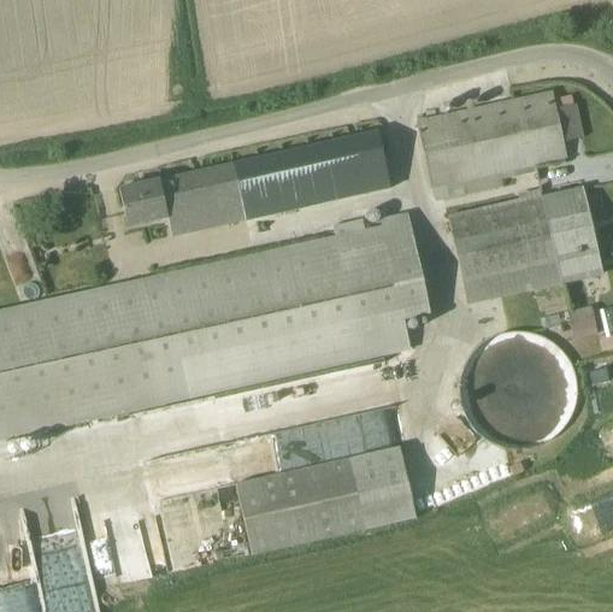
[(417,121),(435,199),(504,184),(516,181),(513,170),(567,157),(564,140),(584,135),(577,103),(556,106),(553,90),(417,121)]
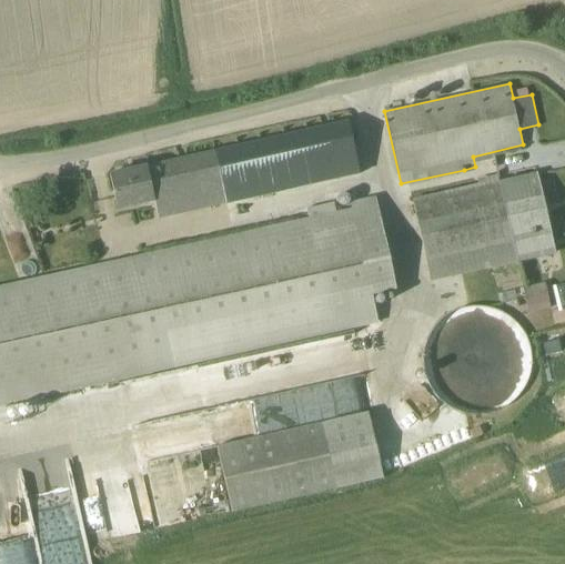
[(161,219),(357,173),(344,119),(111,173),(119,210),(158,201),(161,219)]
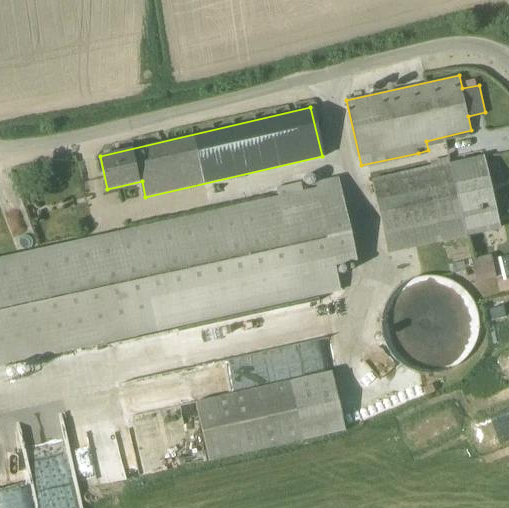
[(500,226),(484,155),(450,163),(466,234),(499,226),(500,226)]
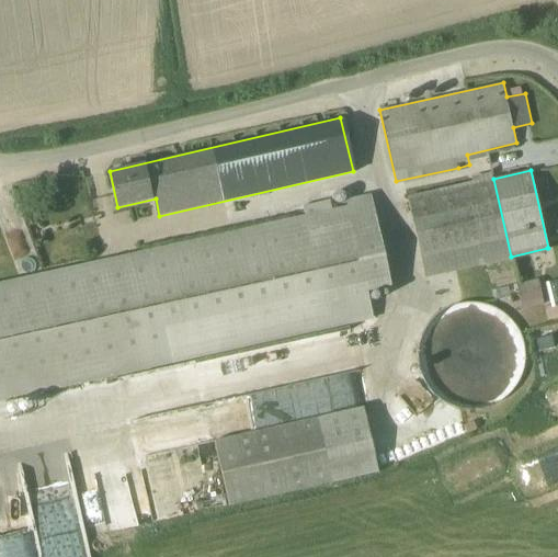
[(493,179),(491,171),(478,174),(479,178),(408,194),(426,275),(511,257),(493,179)]
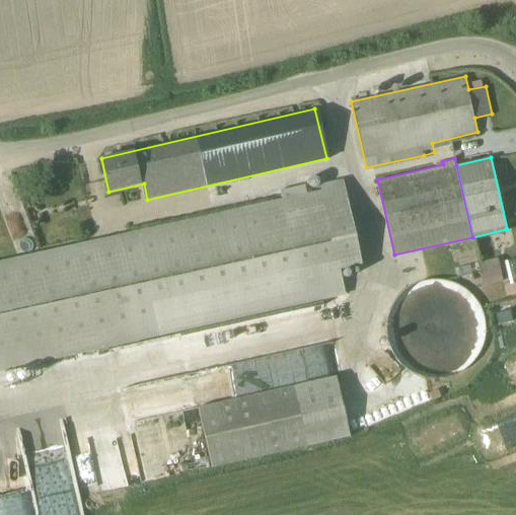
[(363,263),(346,184),(0,259),(0,370),(164,335),(159,307),(176,304),(363,263)]
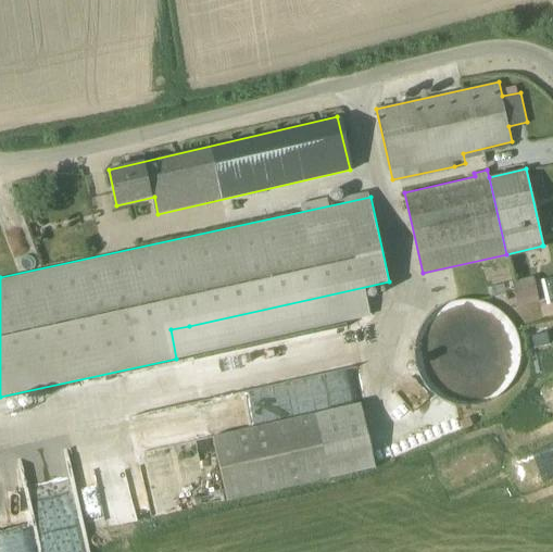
[(544,310),(552,309),(552,270),(541,272),(544,310)]
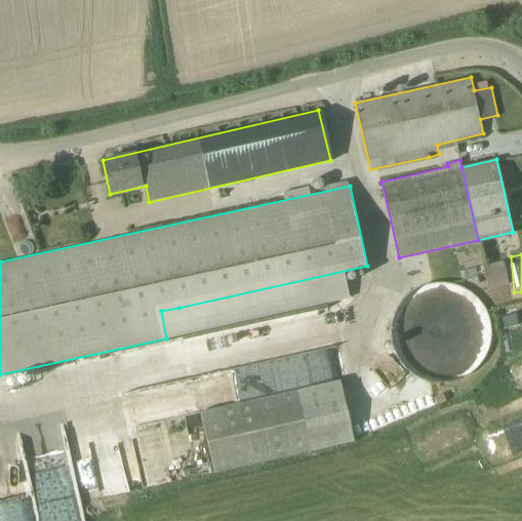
[(487,286),(509,281),(504,256),(481,262),(487,286)]
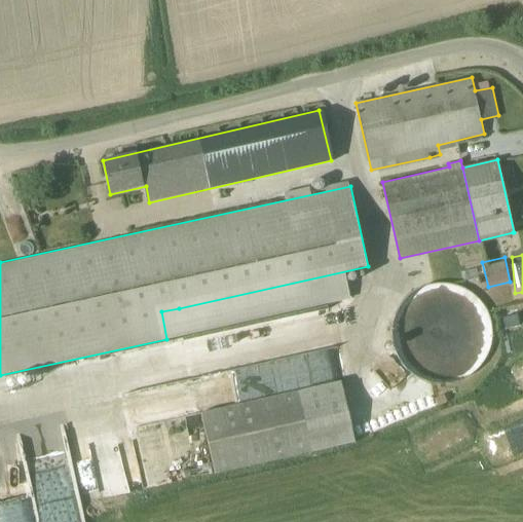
[(0,511),(143,491),(134,422),(201,412),(197,383),(32,407),(29,386),(10,389),(8,376),(0,377),(0,451),(1,458),(7,457),(9,471),(0,471),(0,511)]
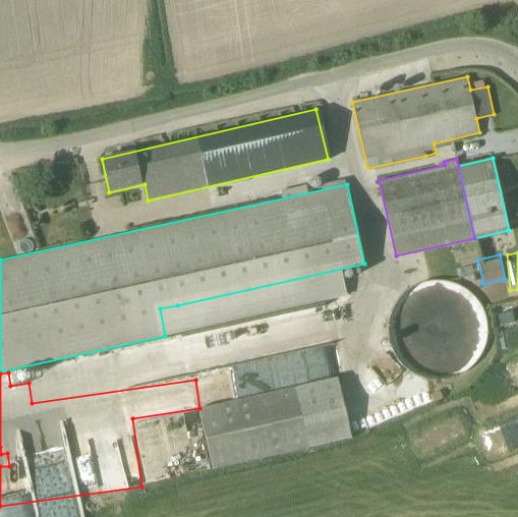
[(339,377),(199,408),(214,468),(352,437),(339,377)]
